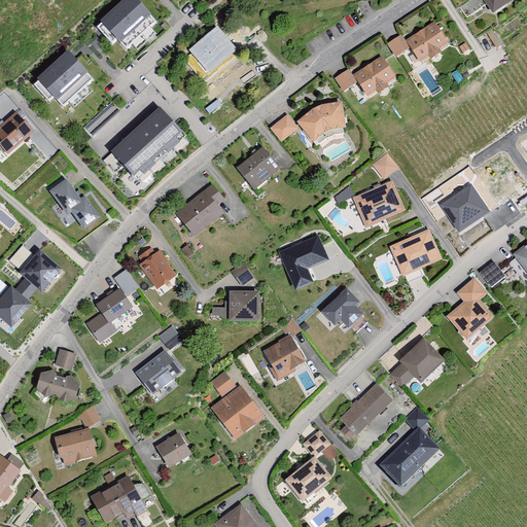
[(137,0),(106,0),(92,13),(120,44),(151,15),(137,0)]
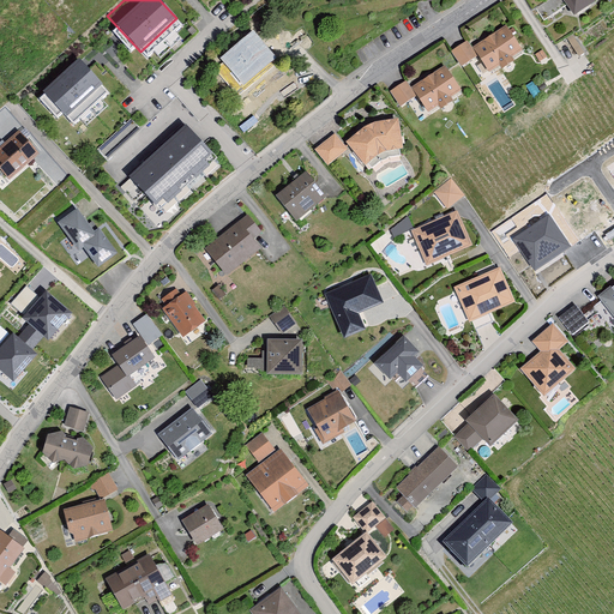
[(564,7),(559,0),(541,0),(533,6),(541,20),(564,7)]
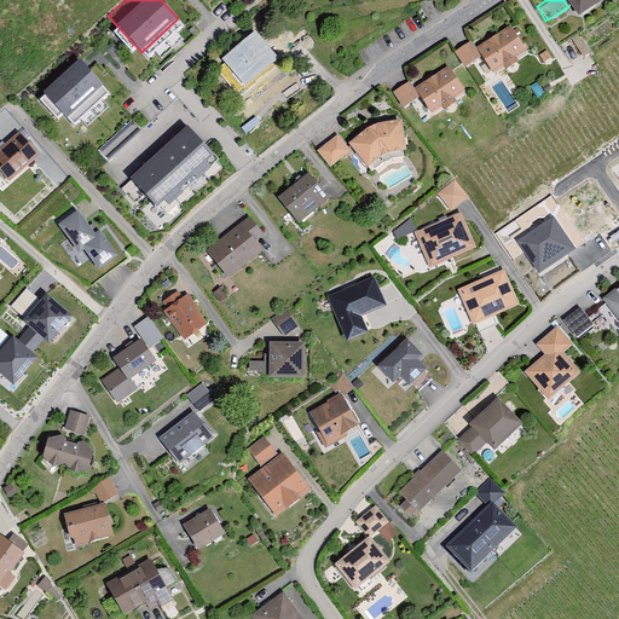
[(576,17),(601,0),(563,0),(568,7),(576,17)]
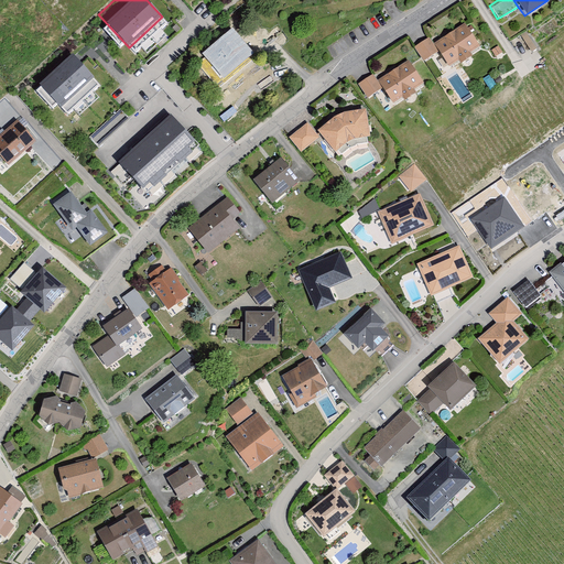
[(458,64),(469,58),(467,55),(477,49),(463,25),(432,44),(446,67),(456,61),(458,64)]
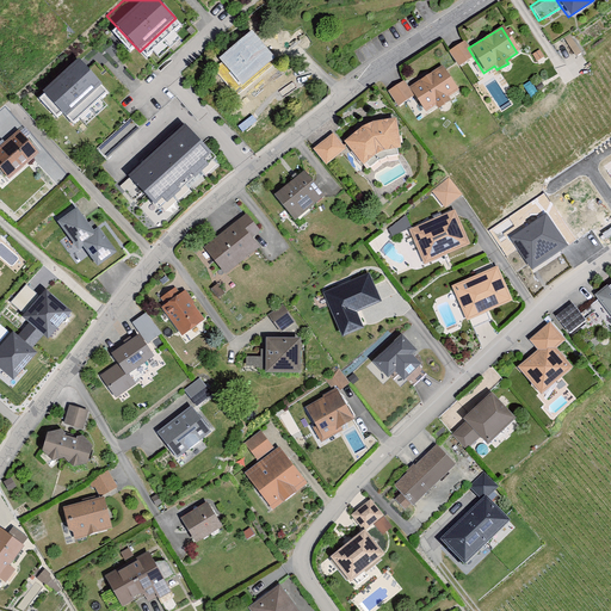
[(273,61),(248,34),(216,62),(227,73),(223,76),(236,93),(273,61)]
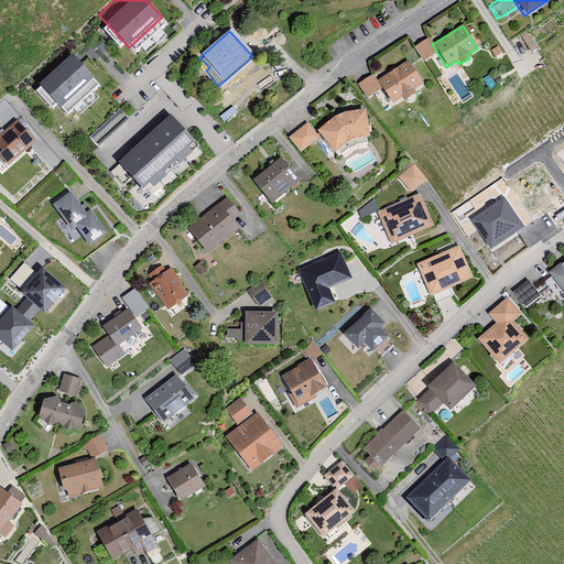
[(538,47),(528,31),(520,36),(530,53),(538,47)]
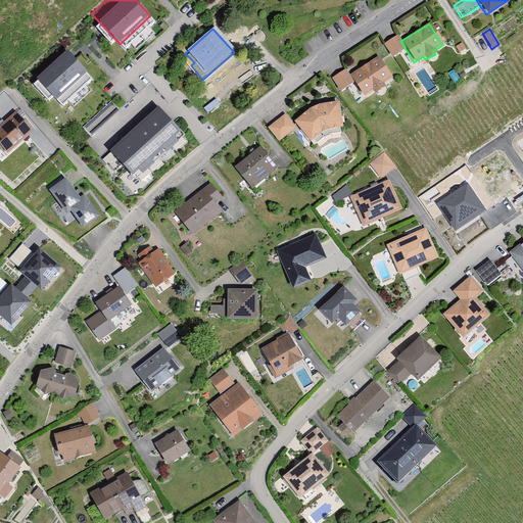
[(396,36),(382,44),(390,57),(403,49),(396,36)]
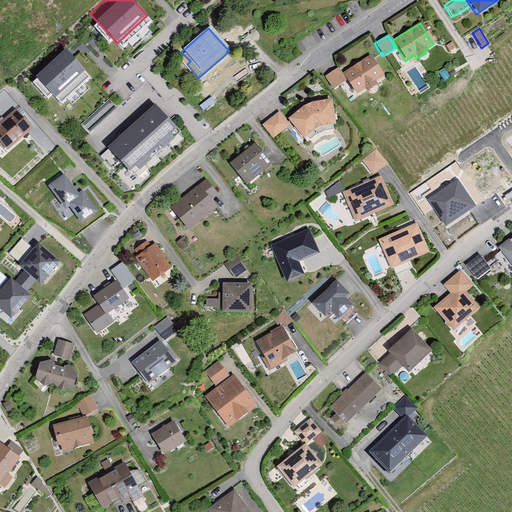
[(58,42),(27,68),(53,99),(84,73),(58,42)]
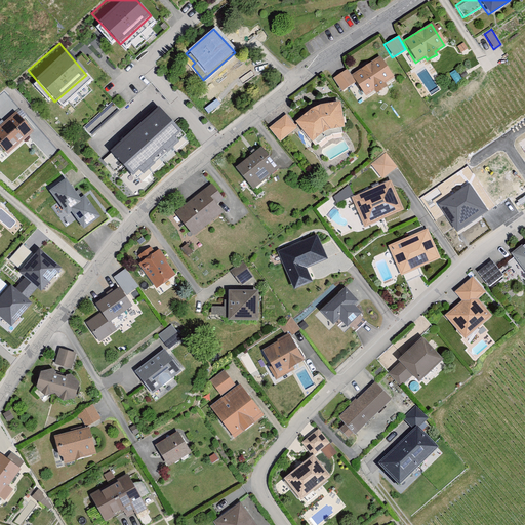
[(462,43),(455,47),(458,53),(466,50),(462,43)]
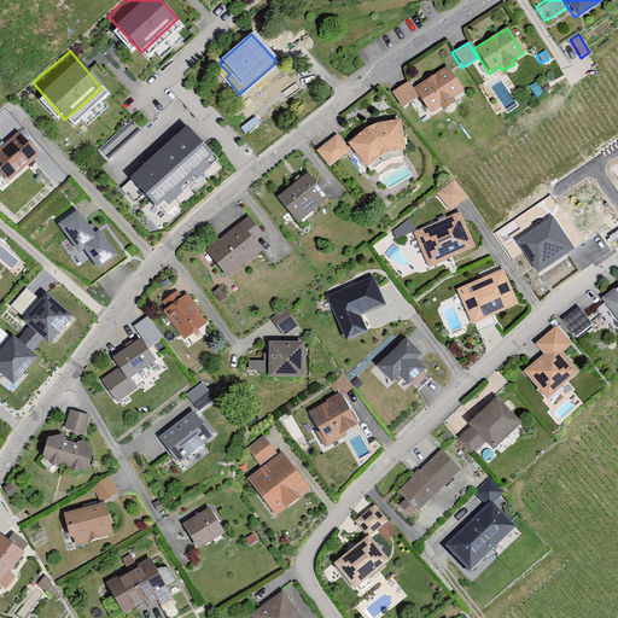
[(441,110),(453,103),(450,100),(461,93),(447,68),(412,88),(427,114),(439,106),(441,110)]
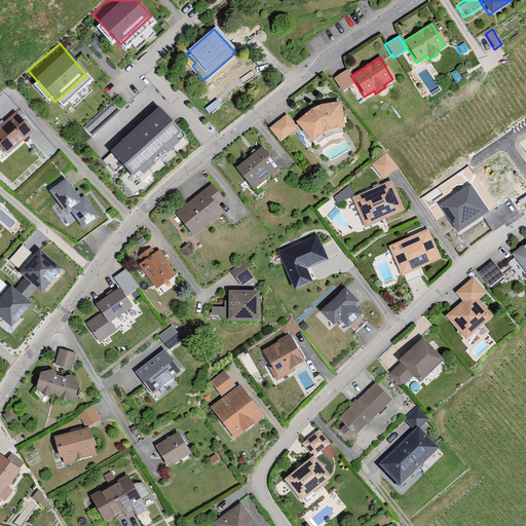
[(346,70),(333,78),(340,91),(354,83),(346,70)]
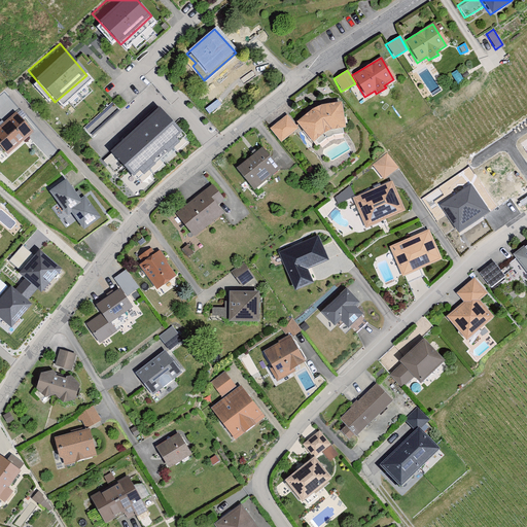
[(297,124),(312,141),(325,130),(344,128),(341,104),(317,107),(297,124)]
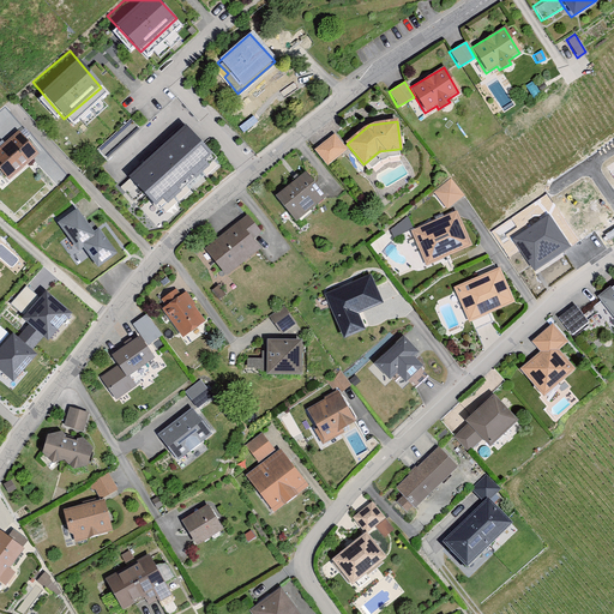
[(186,130),(131,178),(157,208),(212,160),(186,130)]
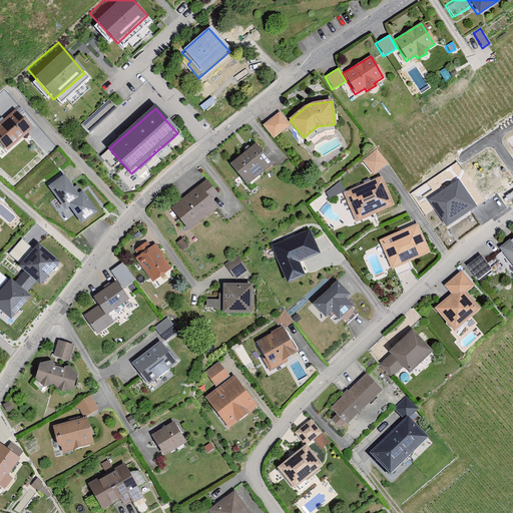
[(34,131),(15,109),(0,121),(0,148),(6,155),(34,131)]
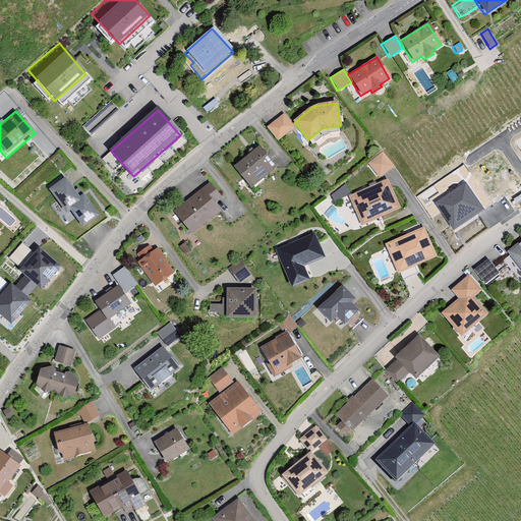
[(284,119),(268,130),(276,141),(292,130),(284,119)]
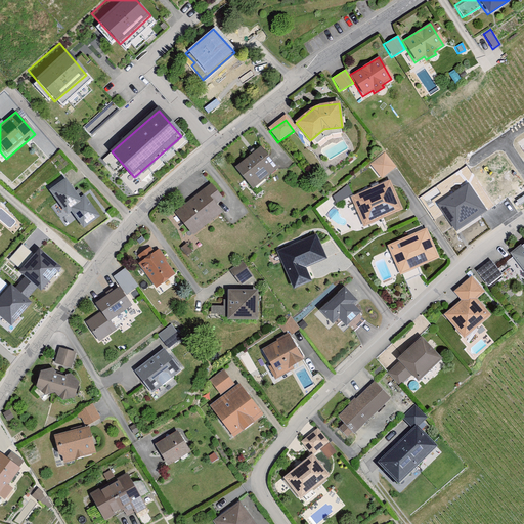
[(260,148),(234,170),(252,190),(277,170),(260,148)]
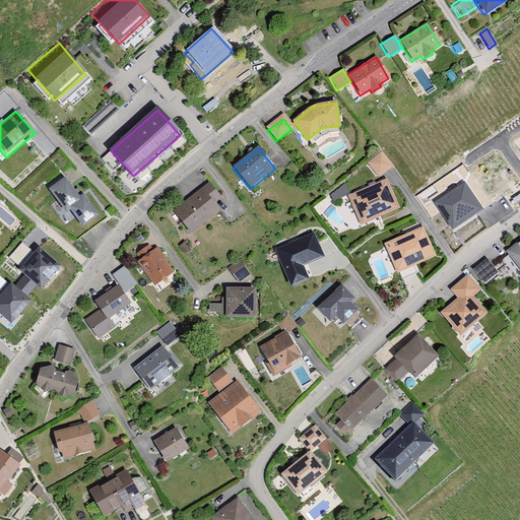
[(392,166),(381,151),(367,164),(378,177),(392,166)]
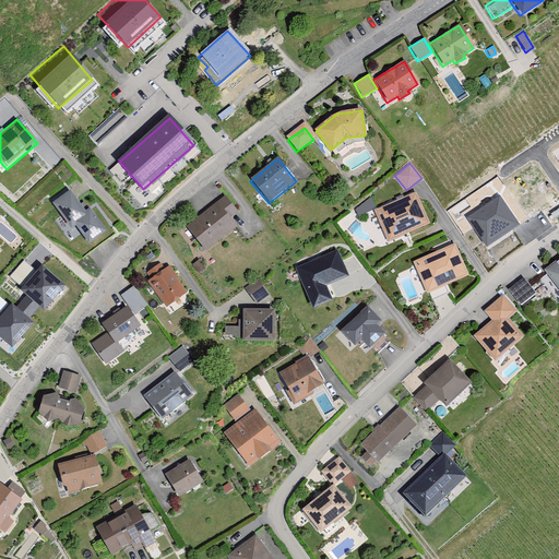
[(62,182),(46,194),(67,223),(72,218),(85,237),(102,225),(87,204),(81,209),(62,182)]
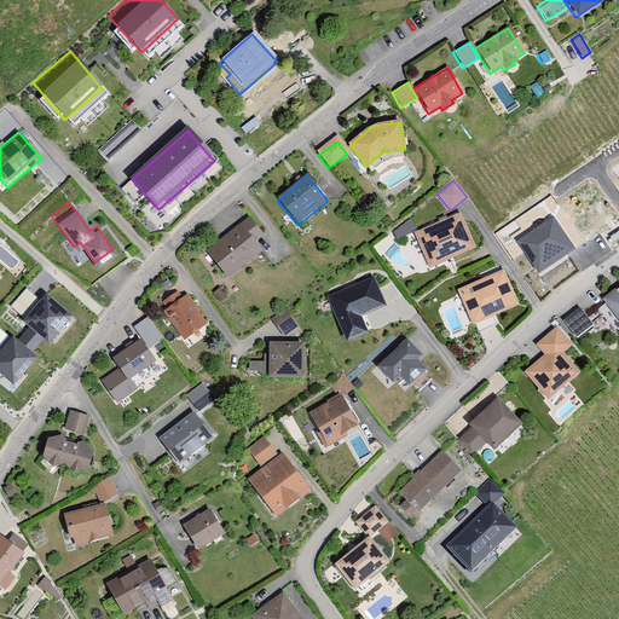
[(460,215),(415,233),(429,267),(474,248),(460,215)]
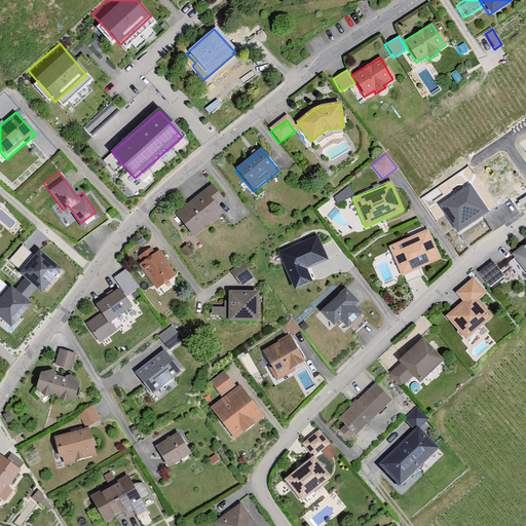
[(472,183),(439,203),(457,233),(490,212),(472,183)]
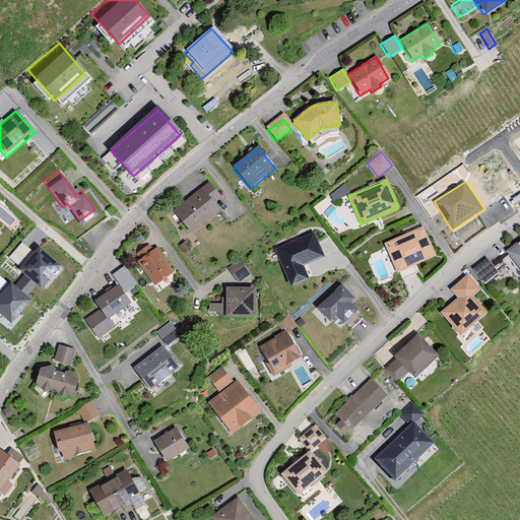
[(209,183),(171,213),(188,235),(226,203),(209,183)]
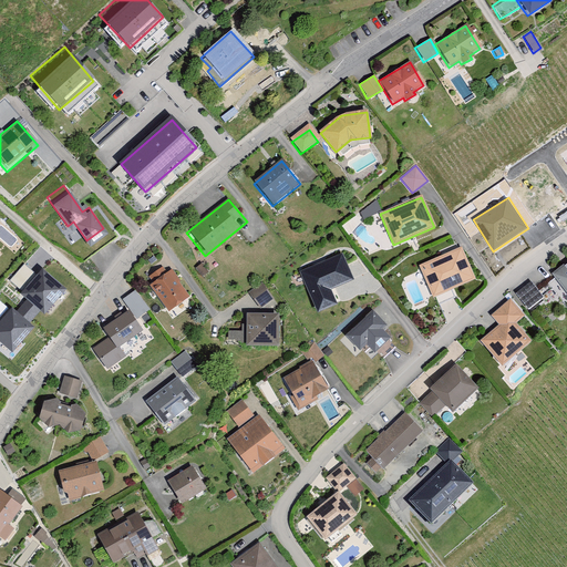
[(378,203),(361,209),(364,218),(381,210),(378,203)]
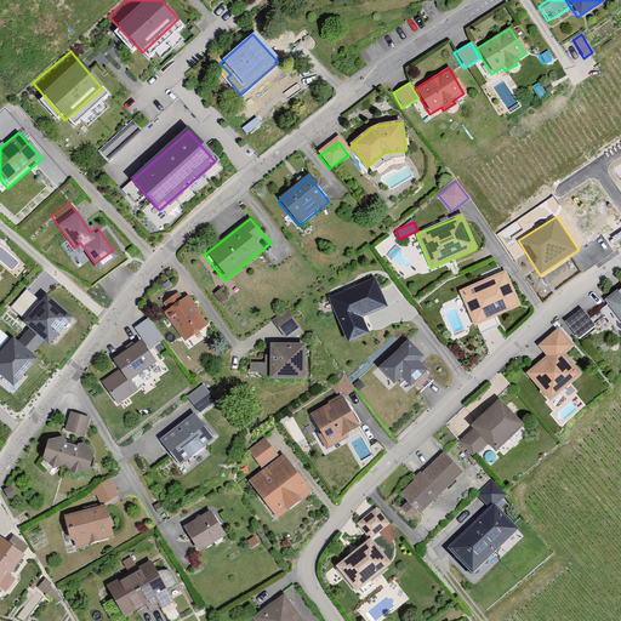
[(503,273),(459,292),(473,326),(518,307),(503,273)]
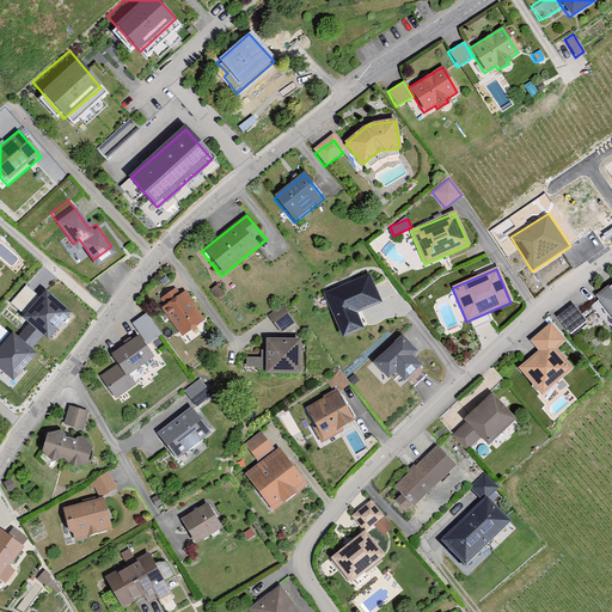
[(369,276),(325,294),(343,337),(362,329),(356,312),(380,303),(369,276)]
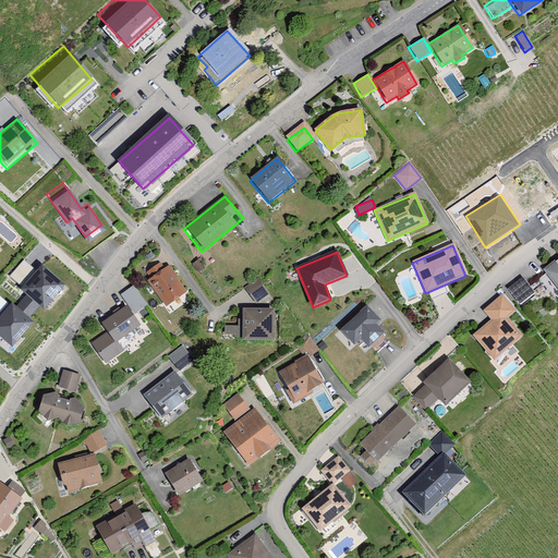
[(23,259),(10,276),(20,284),(34,268),(23,259)]
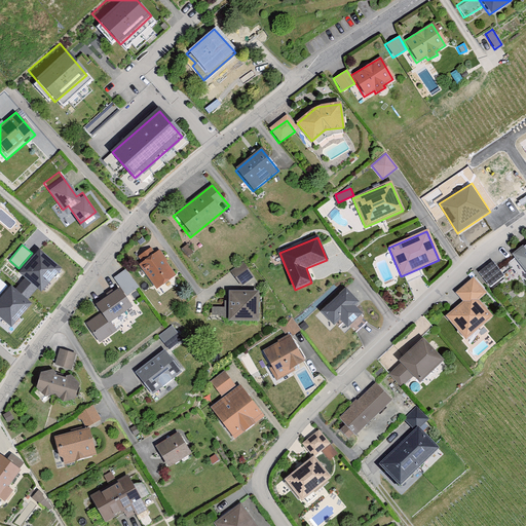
[(525,246),(515,255),(517,257),(510,263),(525,284),(525,246)]
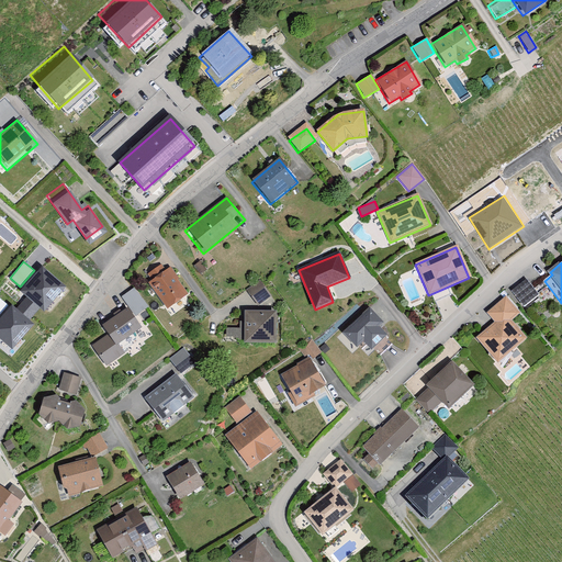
[(148,276),(152,281),(147,283),(165,310),(188,294),(169,268),(165,271),(161,266),(148,276)]
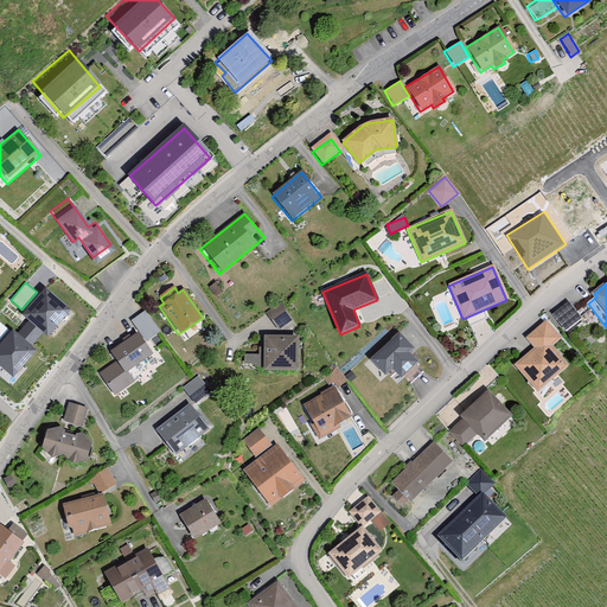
[(46,288),(24,314),(26,317),(43,331),(49,336),(71,310),(46,288)]
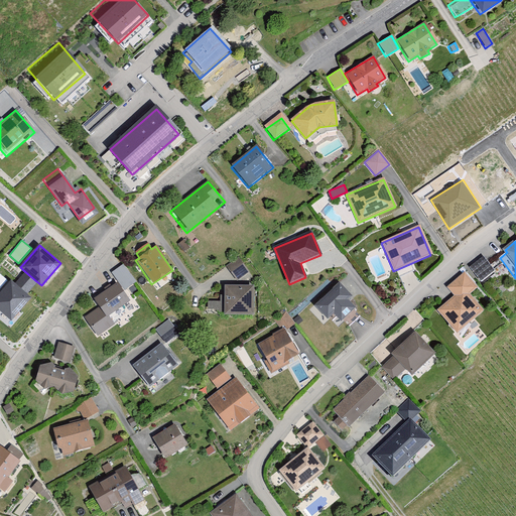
[(470,265),(481,282),(496,272),(484,255),(470,265)]
